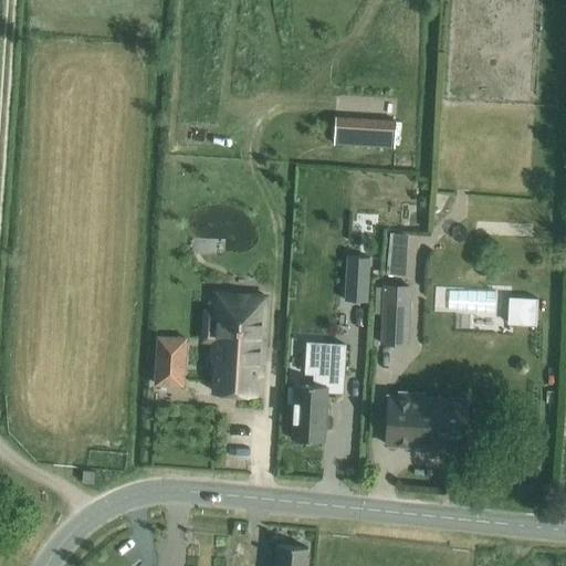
[(386,284),(384,343),(408,344),(410,285),(404,285),(404,275),(406,275),(409,234),(390,233),(387,274),(389,274),(388,284),(386,284)]
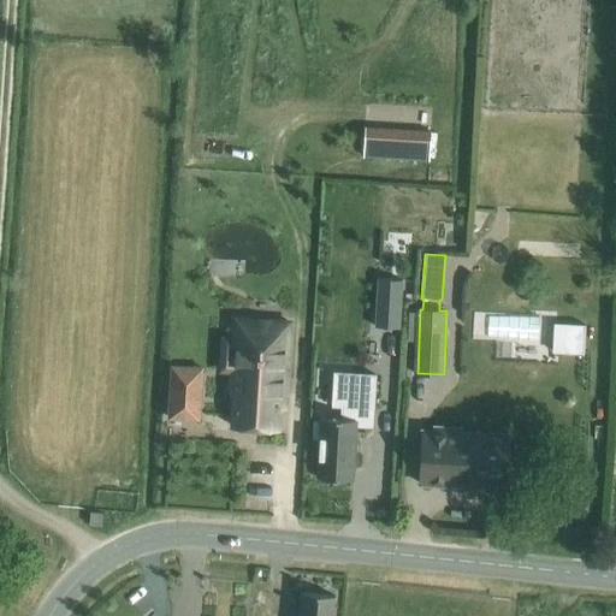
[(379,279),(375,326),(400,327),(402,280),(379,279)]
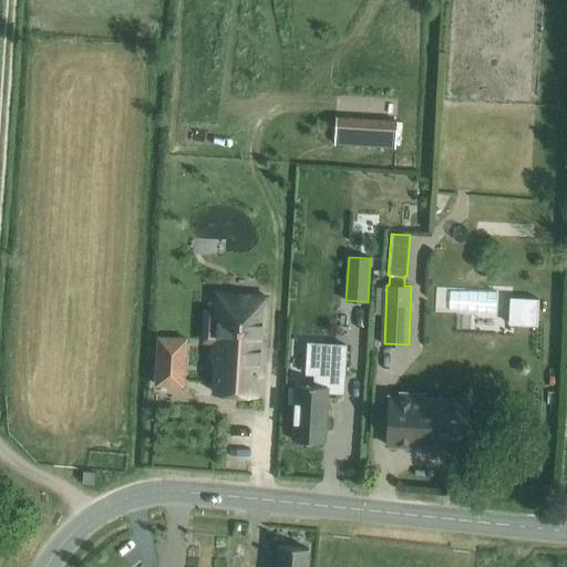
[(207,313),(205,339),(214,340),(214,342),(233,343),(232,361),(217,360),(217,362),(215,393),(256,395),(257,375),(261,375),(263,362),(258,362),(259,349),(264,349),(267,297),(217,294),(216,313),(207,313)]
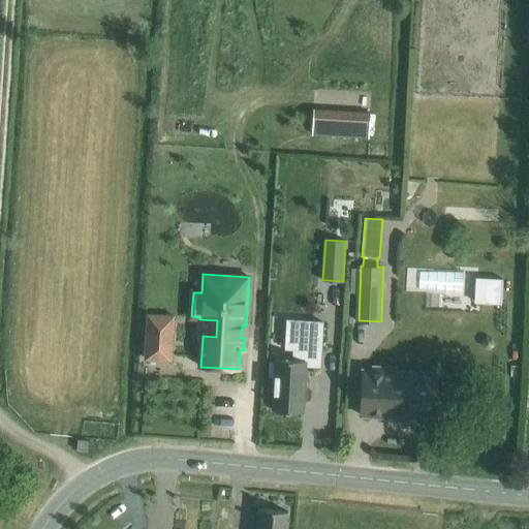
[(478,278),(477,299),(502,300),(503,279),(478,278)]
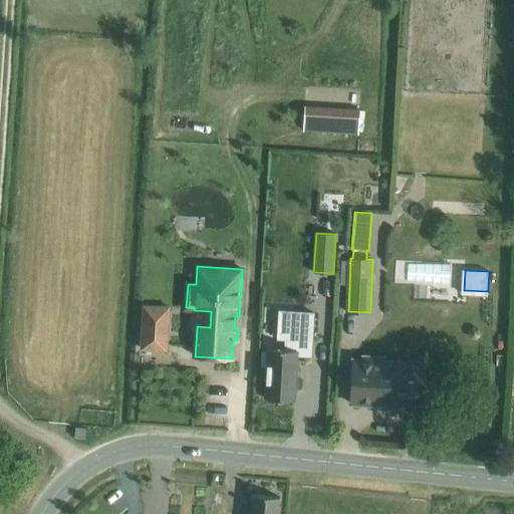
[(262,351),(261,365),(266,366),(264,399),(294,401),(297,355),(297,351),(307,352),(308,340),(312,340),(313,313),(293,311),(291,339),(290,349),(267,348),(267,352),(262,351)]
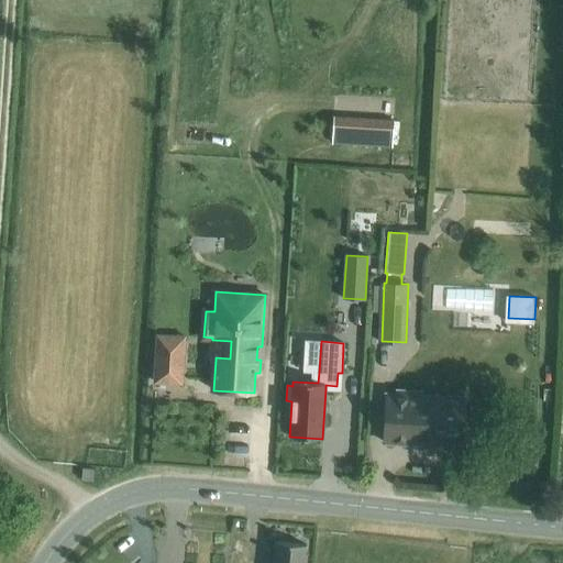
[(462,446),(464,417),(457,416),(459,397),(421,396),(421,392),(397,390),(397,394),(386,394),(384,442),(462,446)]
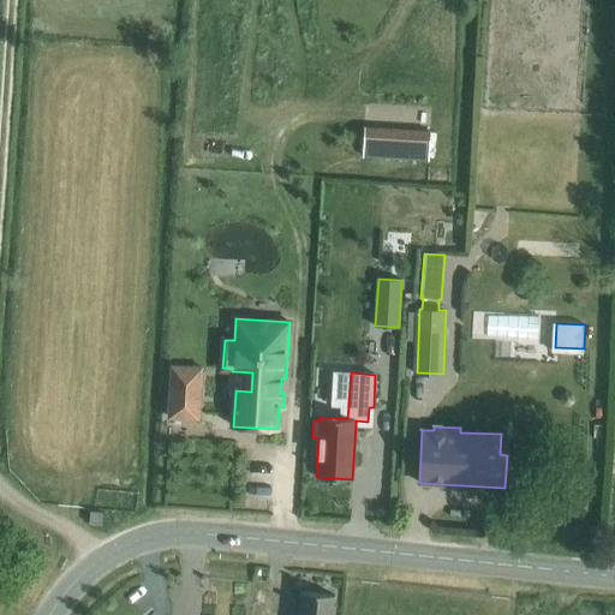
[(332,614),(334,595),(300,591),(298,614),(332,614)]
